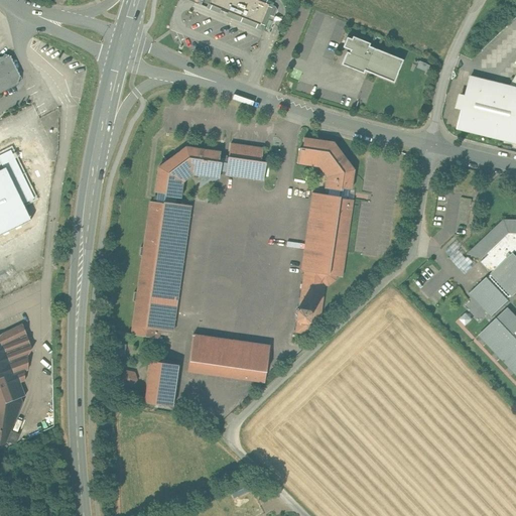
[(202,0),(201,5),(207,7),(208,5),(260,26),(269,4),(259,0),(202,0)]
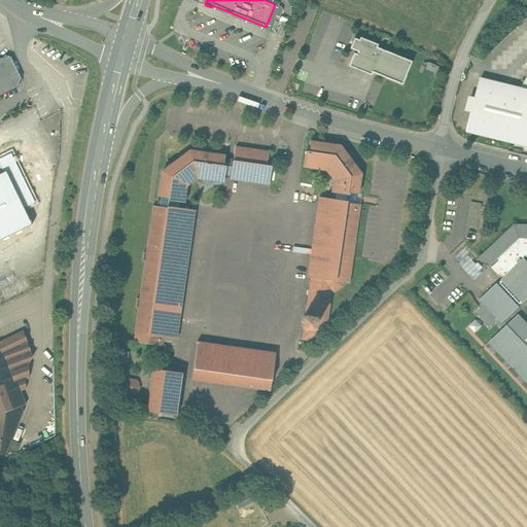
[(281,6),(275,4),(266,27),(270,29),(276,15),(280,16),(283,9),(281,6)]
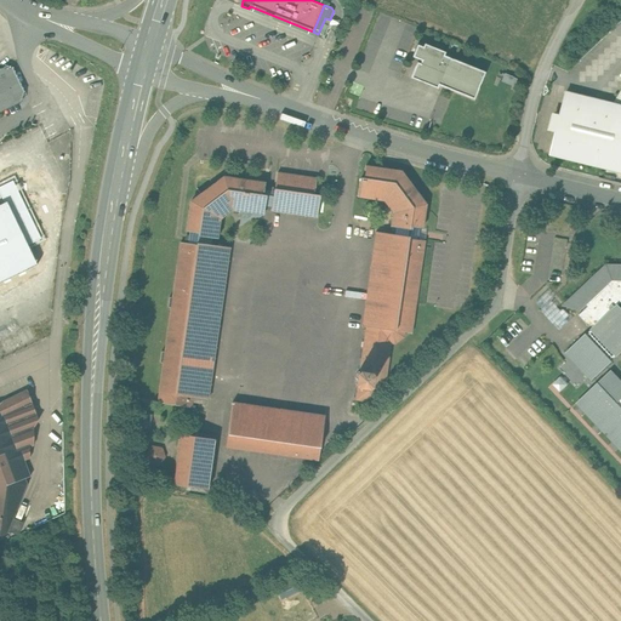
[(485,72),(453,60),(449,58),(449,57),(444,55),(445,52),(425,44),(423,46),(417,45),(412,57),(421,61),(420,63),(416,62),(410,78),(437,89),(438,85),(442,86),(474,100),(479,87),(478,87),(479,84),(480,84),(485,72)]
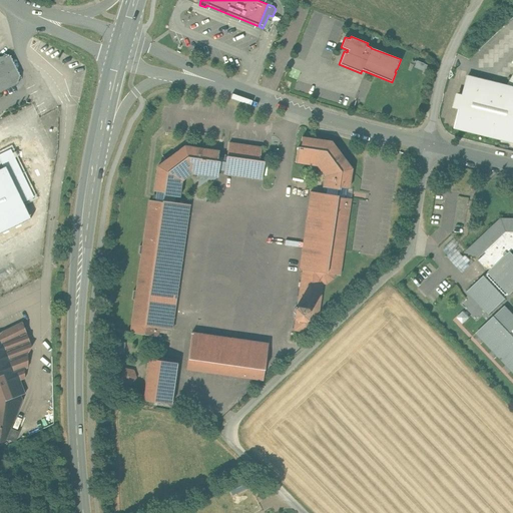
[(0,59),(0,90),(15,83),(18,76),(9,57),(6,56),(0,59)]
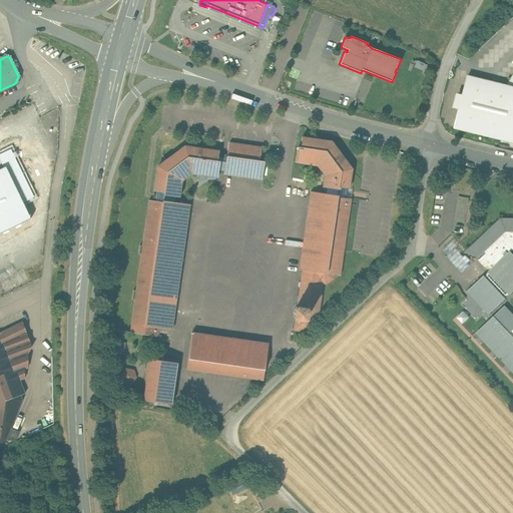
[(419,60),(417,66),(428,70),(431,64),(419,60)]
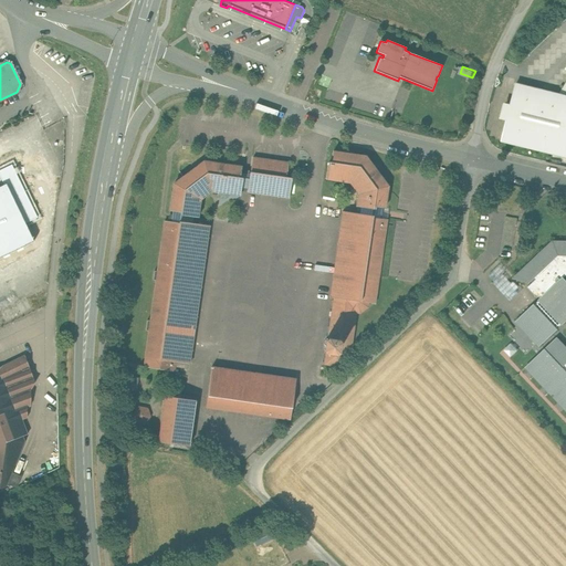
[(565,97),(515,85),(510,107),(503,106),(501,115),(507,116),(502,139),(565,155),(565,97)]
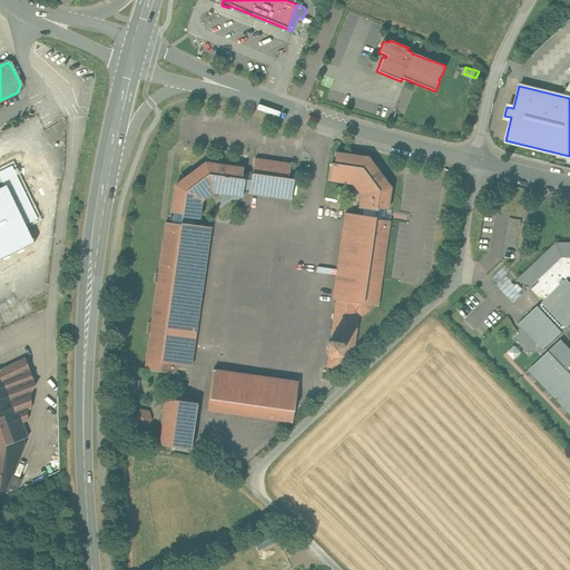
[(362,215),(345,213),(332,298),(335,300),(330,341),(341,342),(342,344),(341,354),(338,356),(327,354),(326,367),(342,370),(352,361),(359,315),(363,315),(371,310),(372,304),(377,305),(390,220),(383,219),(384,213),(384,208),(387,209),(391,187),(369,156),(335,151),(334,164),(331,163),(328,180),(352,184),(360,195),(359,207),(363,208),(362,215)]
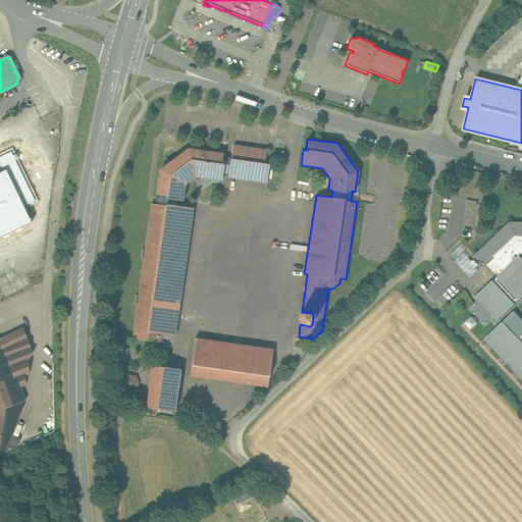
[(188,148),(160,169),(156,194),(159,195),(158,204),(151,204),(145,250),(142,250),(141,258),(144,258),(139,296),(136,295),(135,304),(137,305),(133,338),(161,343),(162,333),(175,335),(193,208),(178,206),(179,200),(183,201),(186,184),(195,176),(202,177),(202,179),(204,181),(208,183),(210,180),(210,178),(221,180),(222,173),(228,174),(228,177),(266,183),(269,164),(264,163),(266,150),(233,145),(231,158),(230,158),(230,160),(222,159),(222,153),(188,148)]
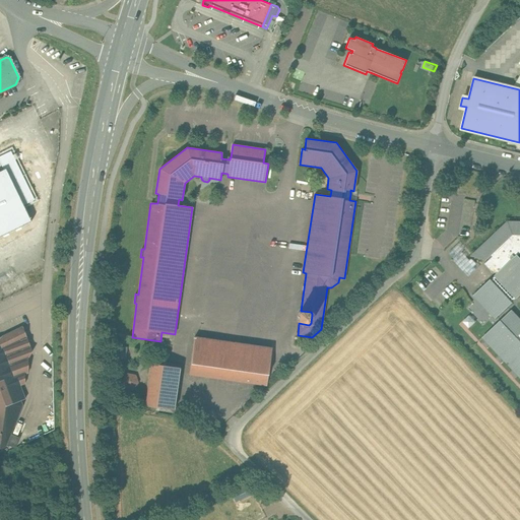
[(519,222),(508,222),(473,256),(486,259),(491,255),(493,257),(484,264),(494,273),(496,272),(497,273),(495,275),(496,275),(516,298),(517,298),(519,295),(519,222)]
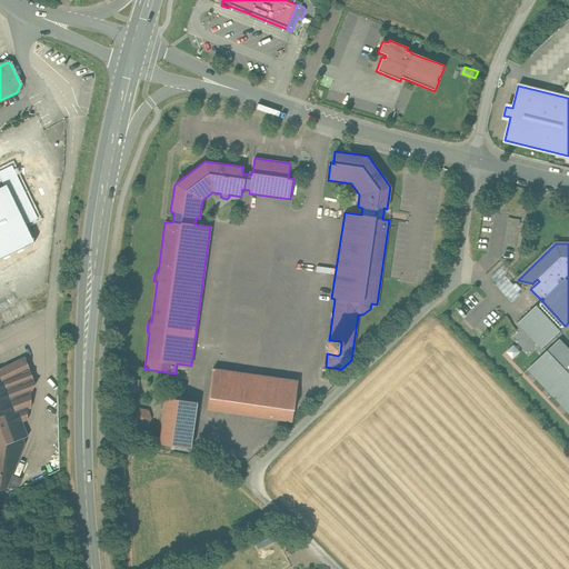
[(517,288),(508,297),(511,301),(521,291),(517,288)]
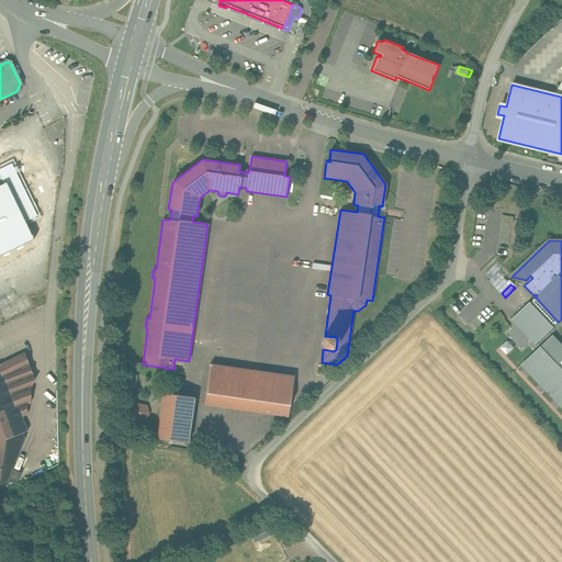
[(536,298),(530,303),(530,302),(513,318),(536,344),(553,327),(553,326),(558,322),(536,298)]
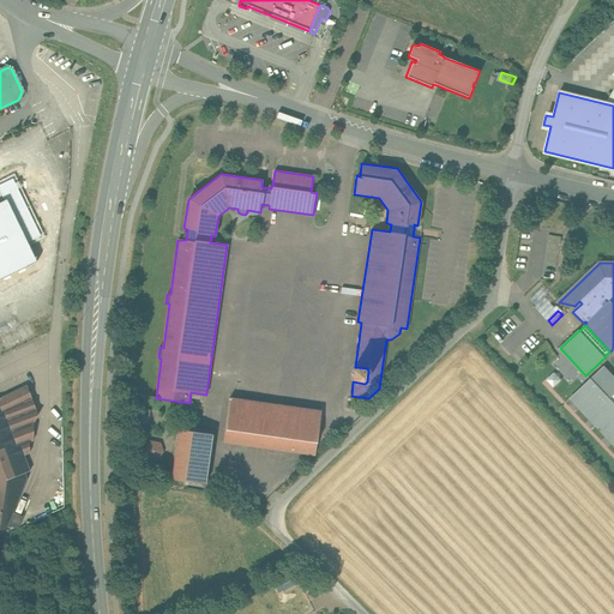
[(367,368),(355,367),(353,368),(351,380),(353,381),(365,384),(367,381),(368,371),(367,368)]
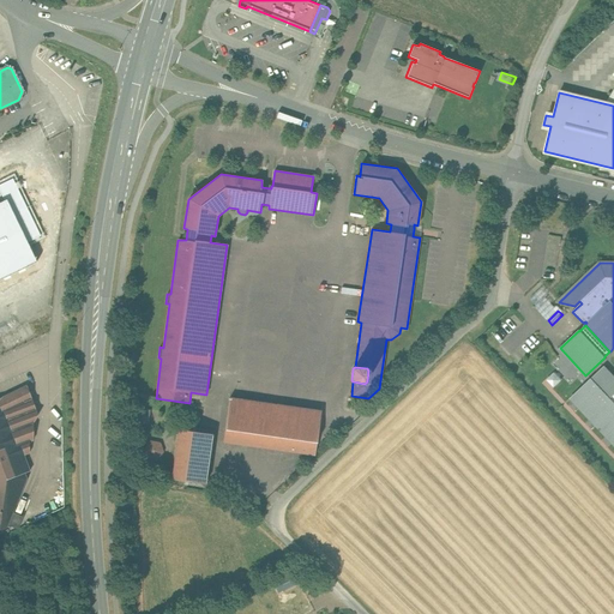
[(613,377),(603,367),(571,397),(613,443),(613,377)]
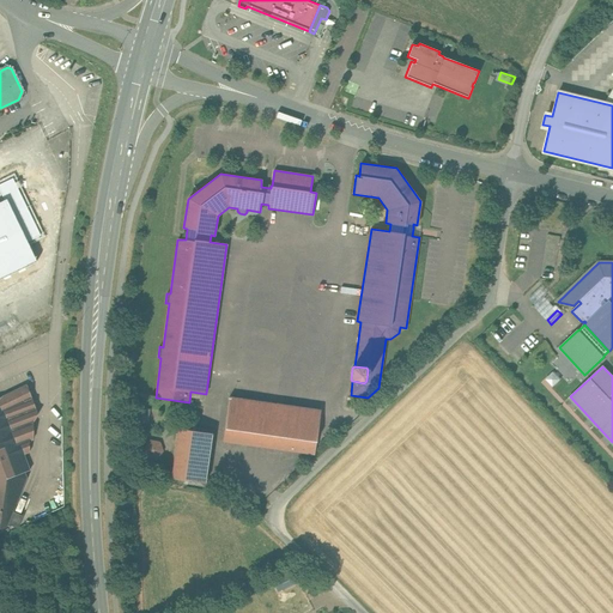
[(551,386),(559,378),(552,371),(544,378),(551,386)]
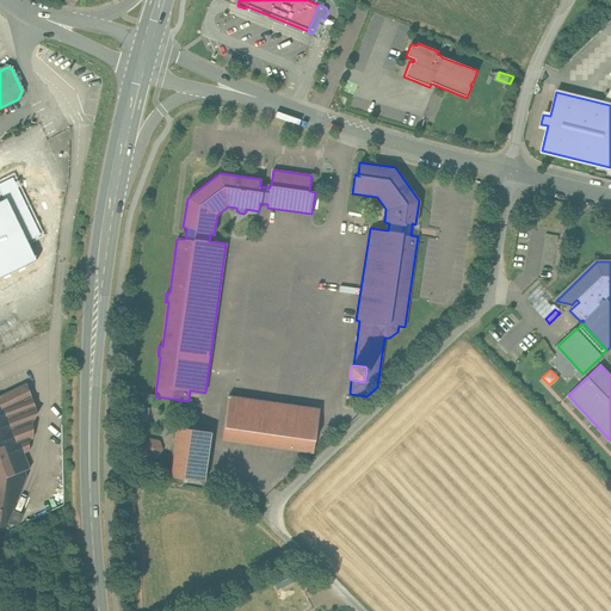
[(20,387),(0,395),(0,526),(6,524),(26,476),(24,470),(30,468),(24,452),(29,450),(29,439),(34,438),(32,421),(20,387)]
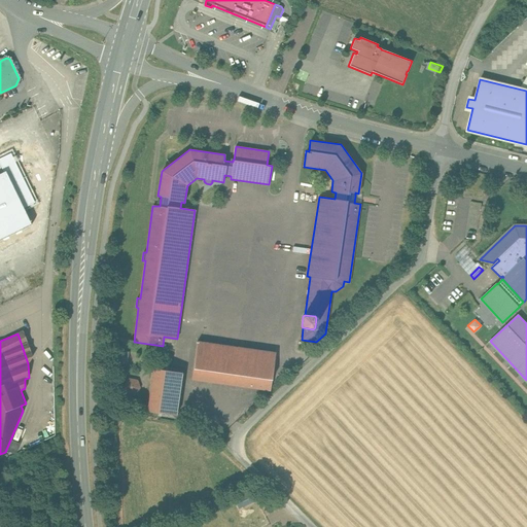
[(276,352),(198,341),(191,380),(270,390),(276,352)]
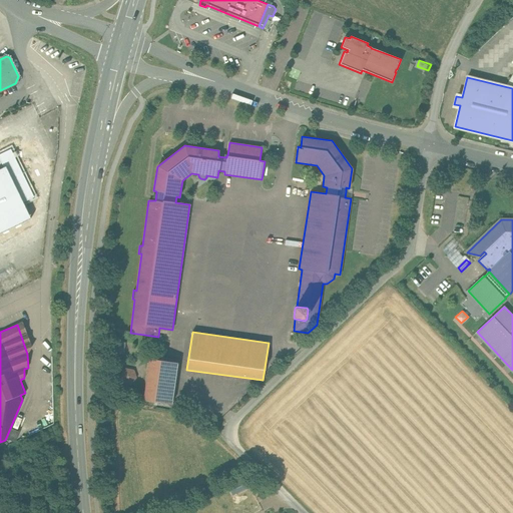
[(177,363),(149,359),(143,400),(171,404),(177,363)]
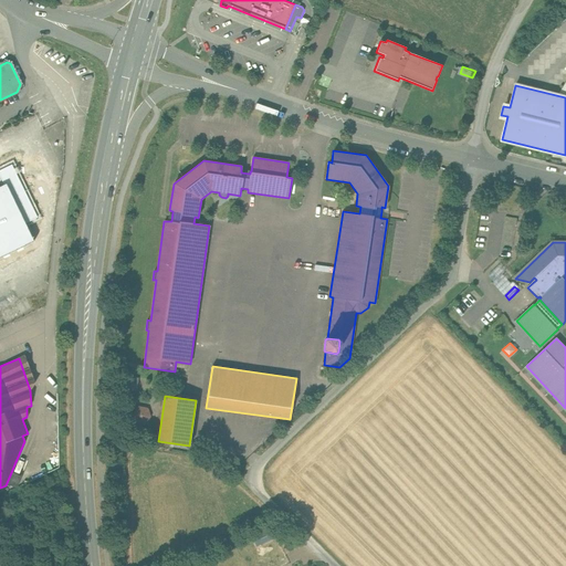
[(147,409),(139,407),(134,413),(136,420),(144,422),(149,417),(147,409)]
